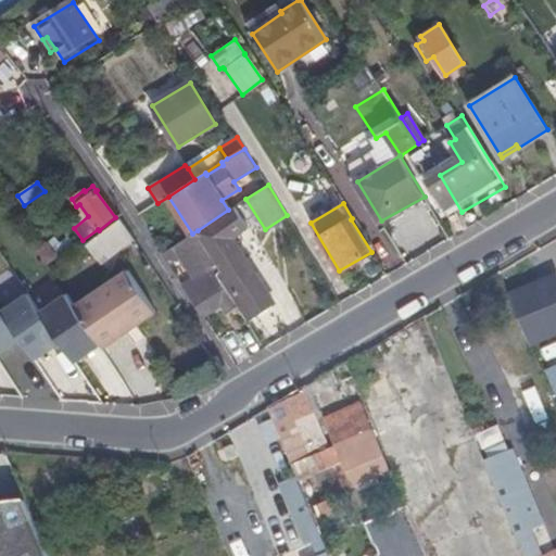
[(238,307),(247,320),(274,304),(231,238),(248,228),(234,206),(228,210),(198,230),(192,234),(191,235),(238,307)]
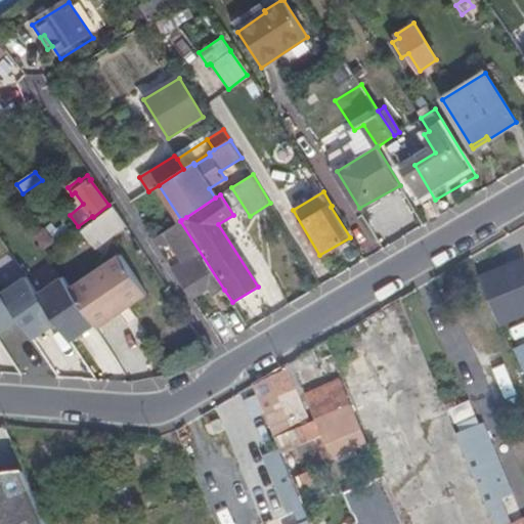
[(126,225),(115,207),(83,232),(91,245),(100,237),(103,243),(126,225)]
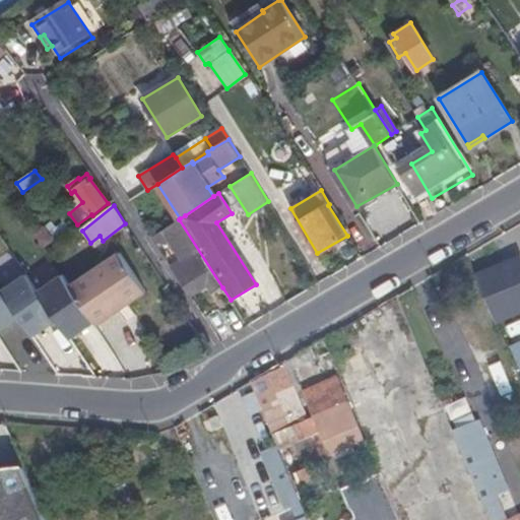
[(172,267),(189,296),(206,284),(212,294),(222,287),(179,219),(152,237),(158,246),(169,240),(182,260),(172,267)]
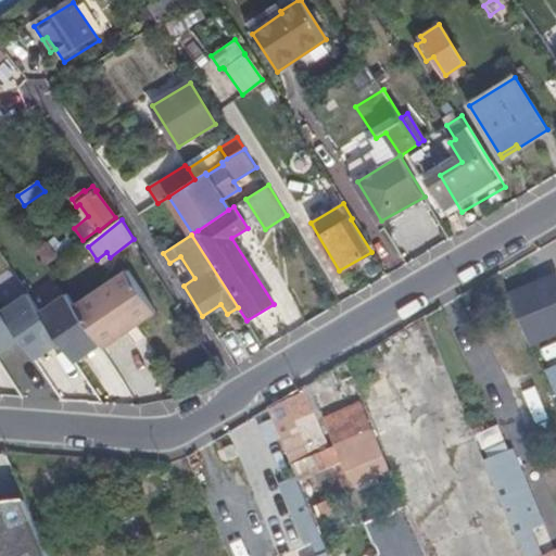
[(46,243),(38,250),(48,264),(57,257),(60,261),(75,249),(67,238),(59,245),(53,239),(47,244),(46,243)]
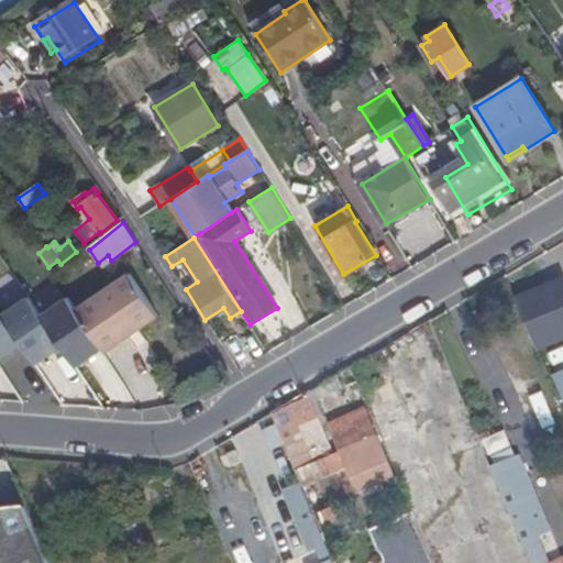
[(108,255),(98,263),(102,267),(111,261),(108,255)]
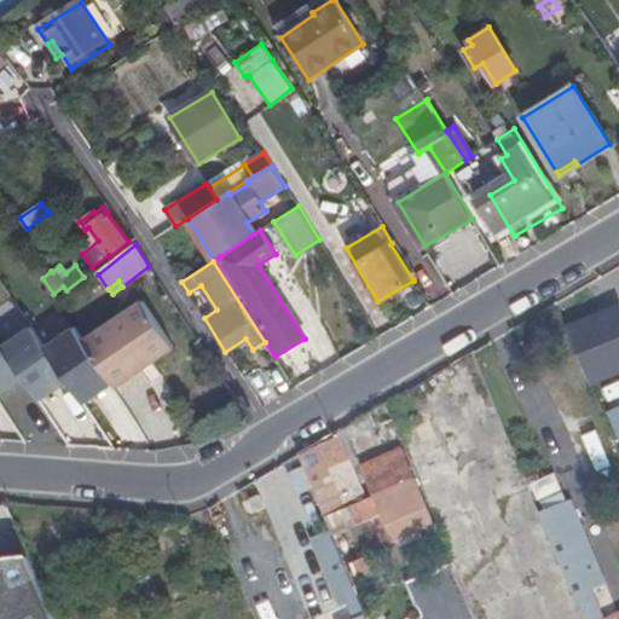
[(113,383),(171,346),(140,299),(81,337),(113,383)]
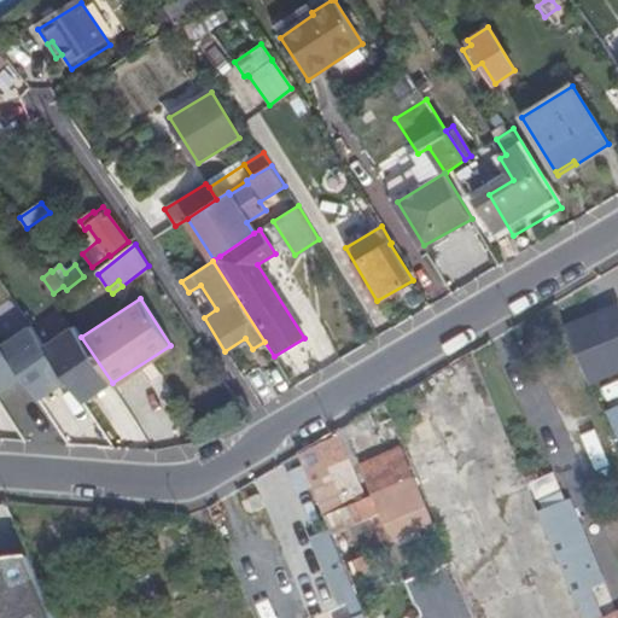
[(617,314),(613,304),(563,327),(588,385),(617,371),(617,314)]
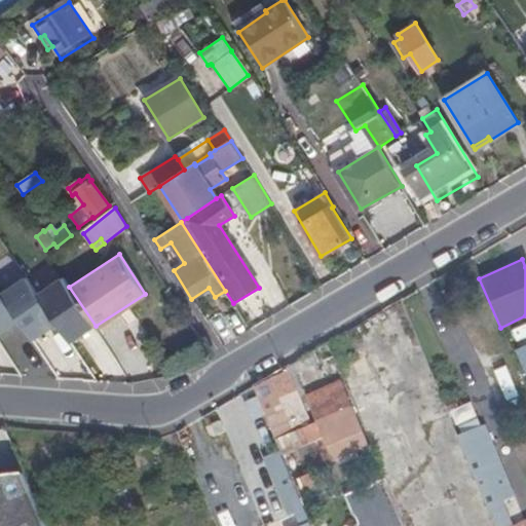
[(28,277),(3,294),(21,321),(34,340),(59,324),(39,295),(28,277)]
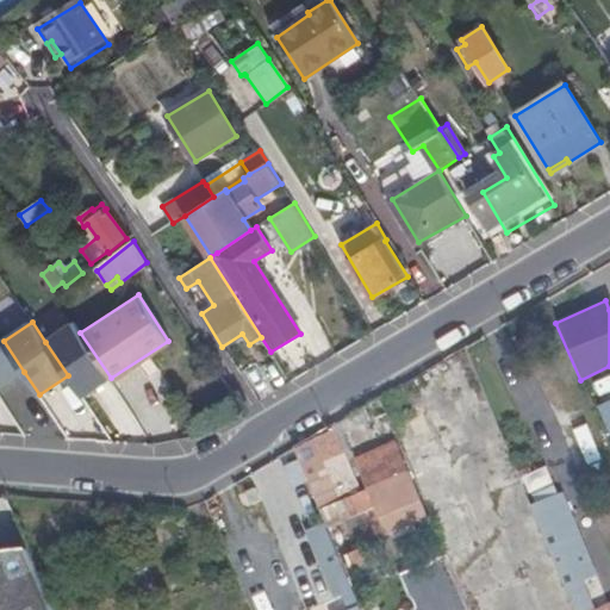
[(73,323),(45,342),(68,375),(83,397),(111,378),(80,332),(73,323)]
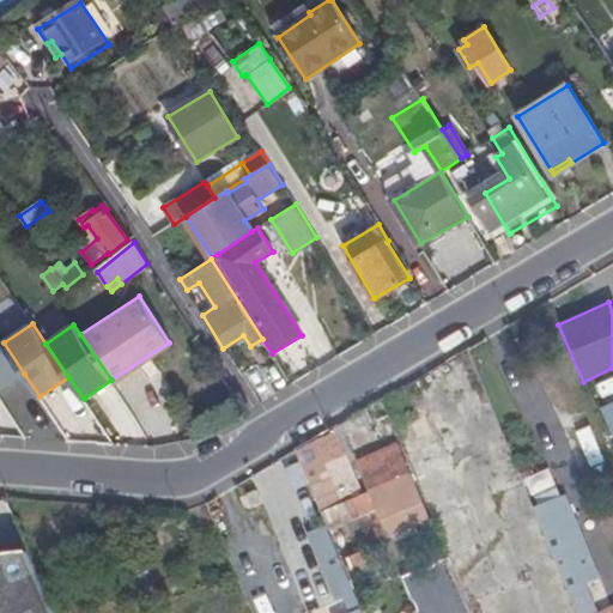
[(0,338),(0,389),(24,374),(4,343),(0,338)]
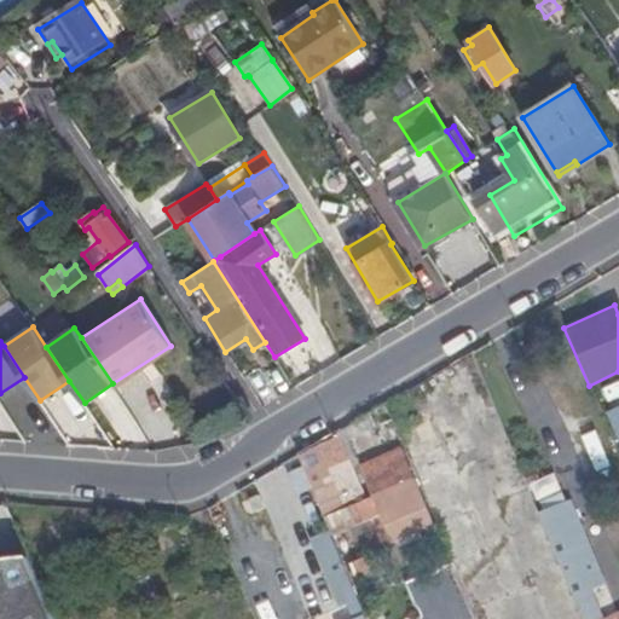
[(359,481),(339,432),(337,432),(294,450),(296,455),(330,536),(375,518),(359,481)]
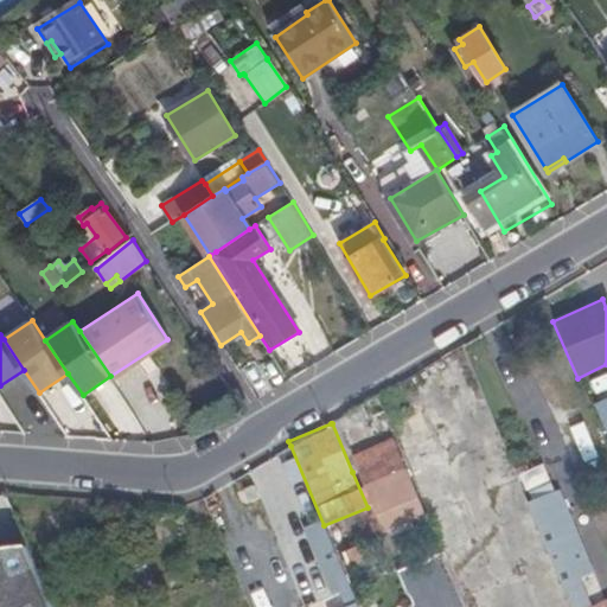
[(359,468),(352,472),(368,508),(374,504),(383,526),(421,510),(394,443),(356,459),(359,468)]
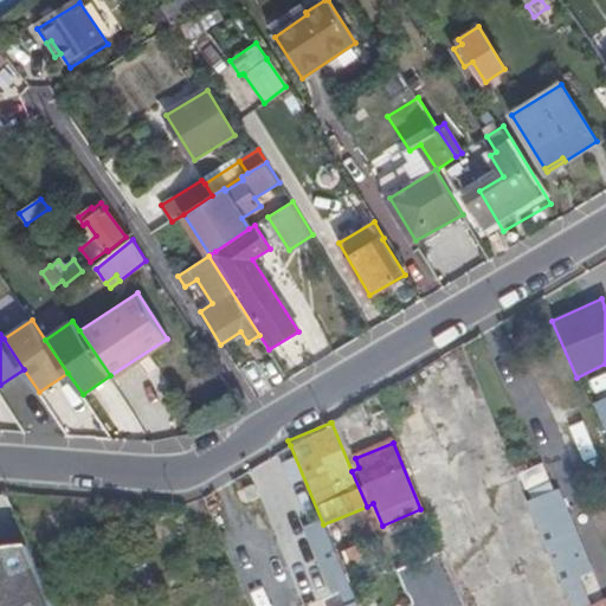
[(559,491),(528,504),(562,587),(577,581),(593,574),(559,491)]
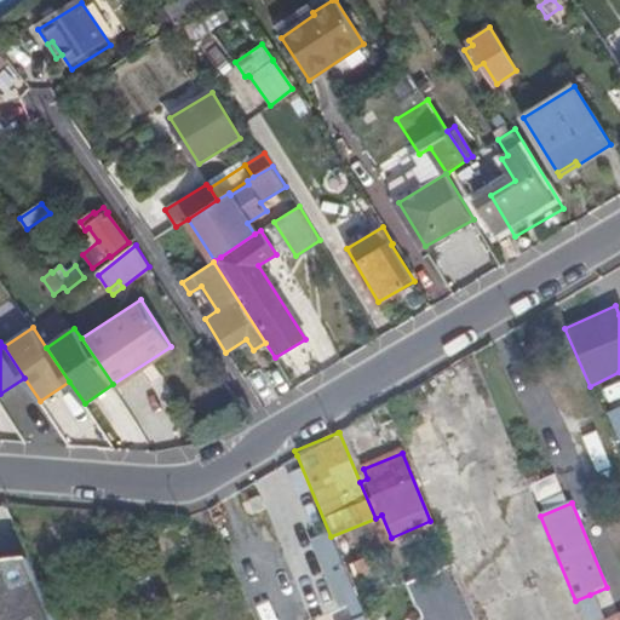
[(0,585),(36,570),(32,558),(0,570),(0,585)]
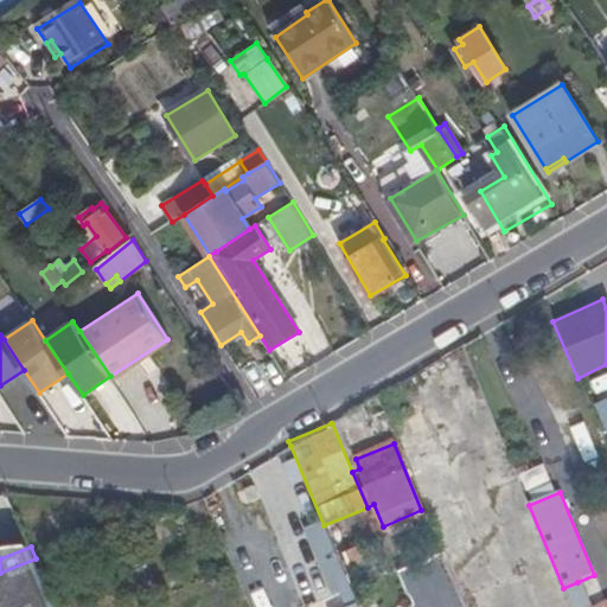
[(0,606),(56,606),(36,558),(0,573),(0,606)]
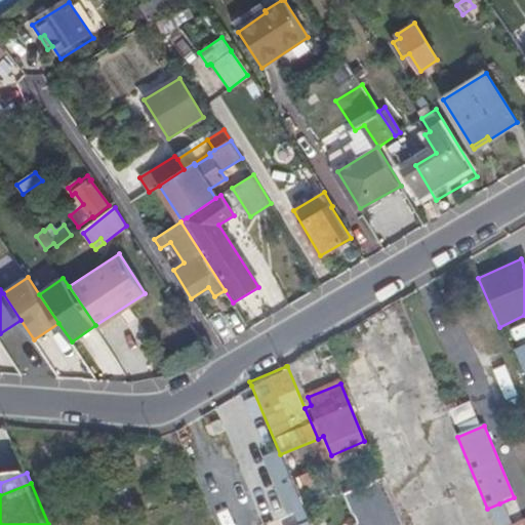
[(394,506),(390,495),(355,510),(359,519),(394,506)]
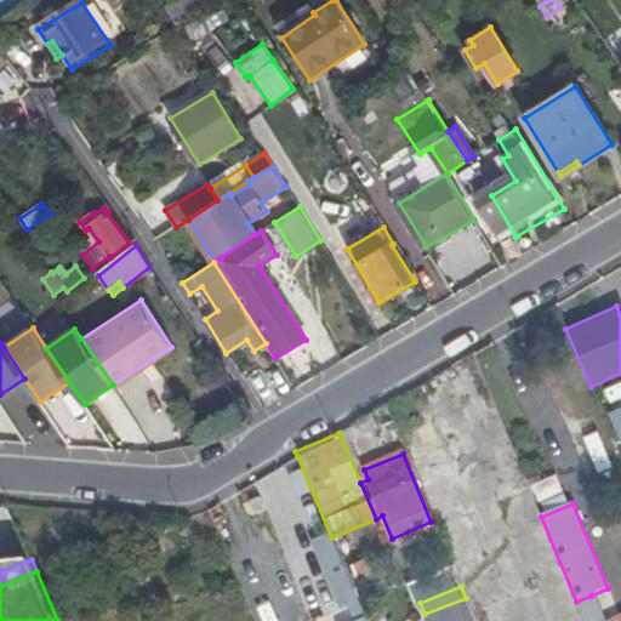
[(427,620),(425,614),(420,603),(417,596),(409,599),(415,611),(417,620),(427,620)]
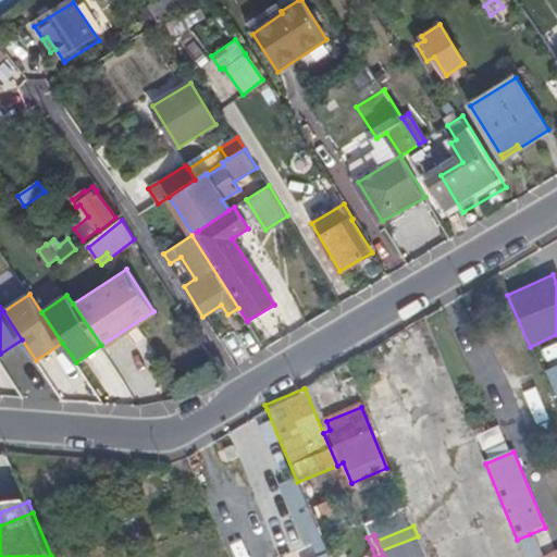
[(530,534),(517,540),(521,549),(534,544),(530,534)]
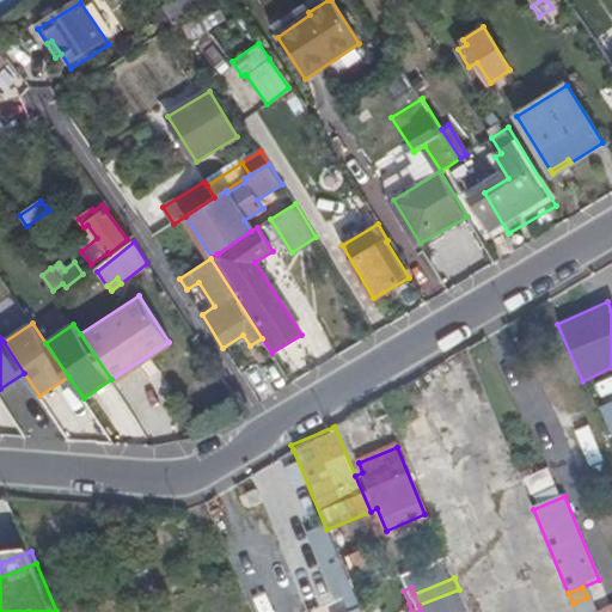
[(469,611),(459,589),(418,605),(421,611),(469,611)]
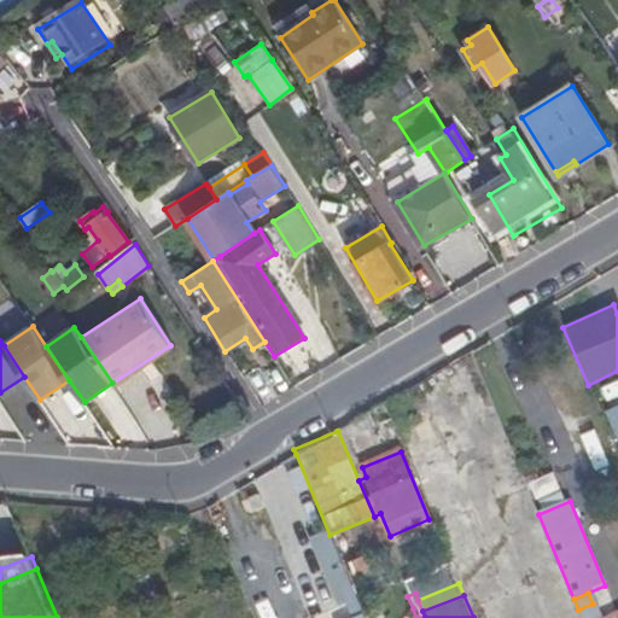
[(365,617),(415,617),(413,608),(407,596),(363,613),(365,617)]
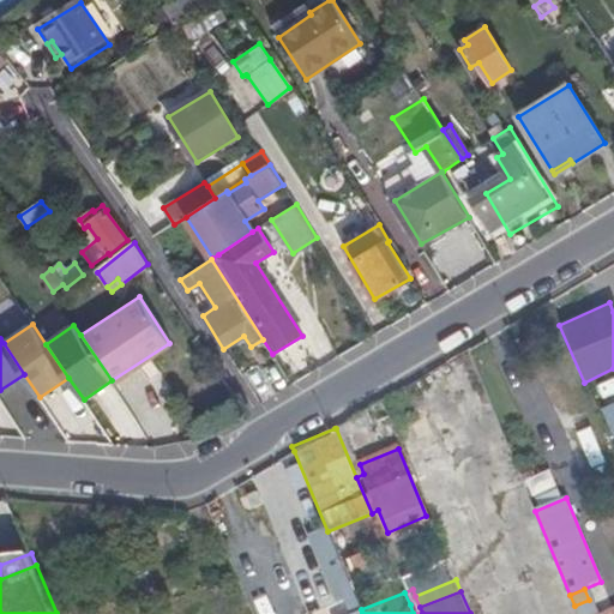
[(594,613),(589,600),(575,606),(578,613),(594,613)]
